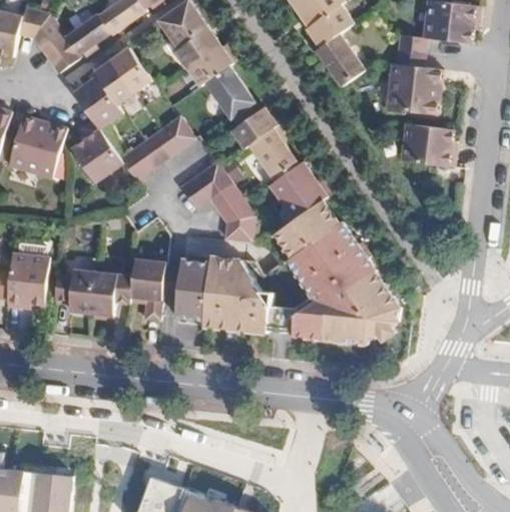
[(145,9),(143,7),(138,0),(118,0),(98,14),(109,31),(111,33),(145,9)]
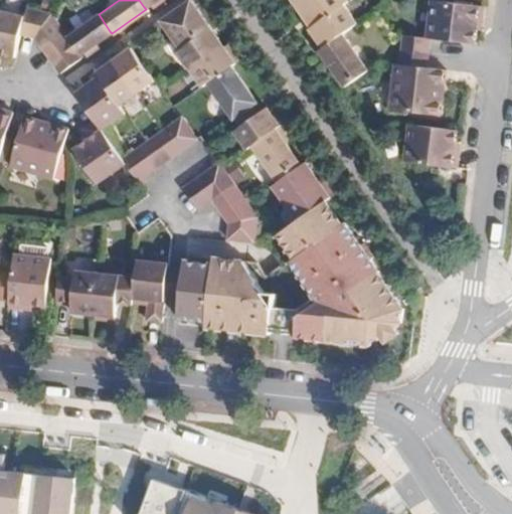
[(159,21),(179,49),(208,29),(188,0),(159,21)]
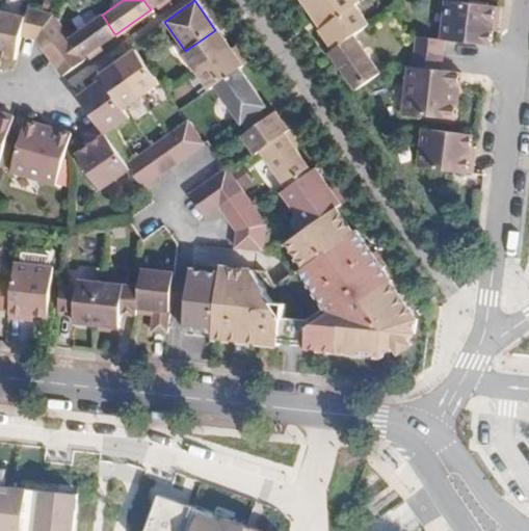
[(306,0),(302,2),(320,27),(353,4),(359,0),(306,0)]
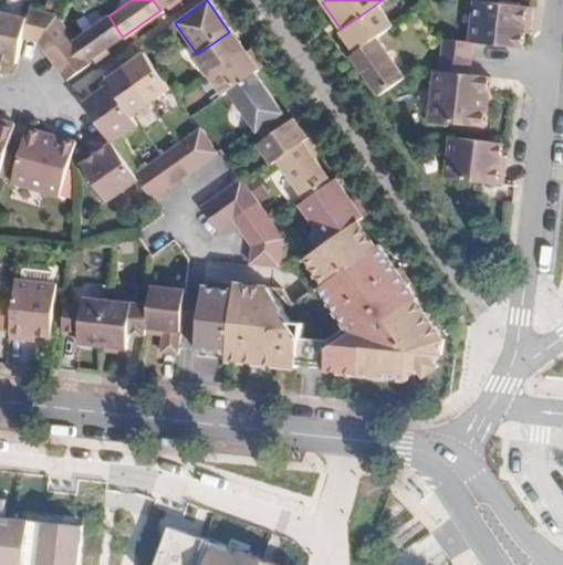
[(472,1),(469,42),(470,42),(494,44),(498,44),(522,48),(523,28),(524,23),(529,23),(530,7),(472,1)]
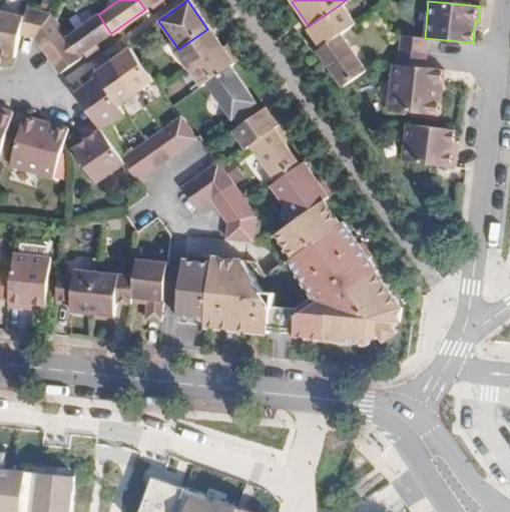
[(354,23),(341,4),(309,26),(307,28),(320,47),(340,33),(354,23)]
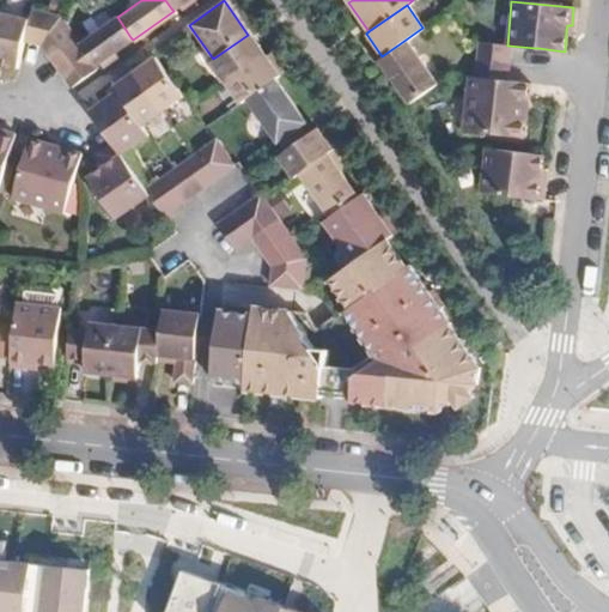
[(41,13),(25,7),(20,23),(16,36),(32,42),(41,13)]
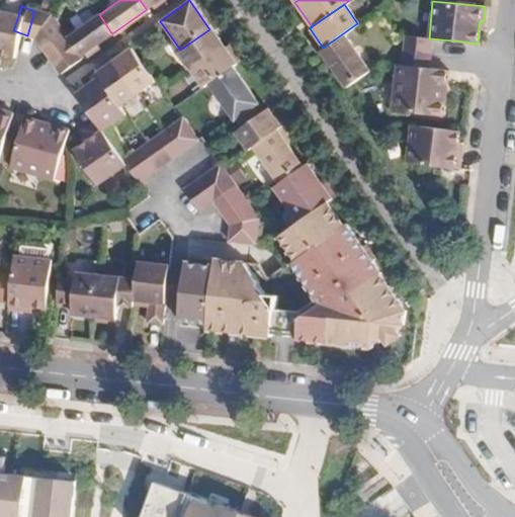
[(27,35),(34,36),(60,71),(79,57),(77,56),(64,37),(49,16),(34,11),(27,35)]
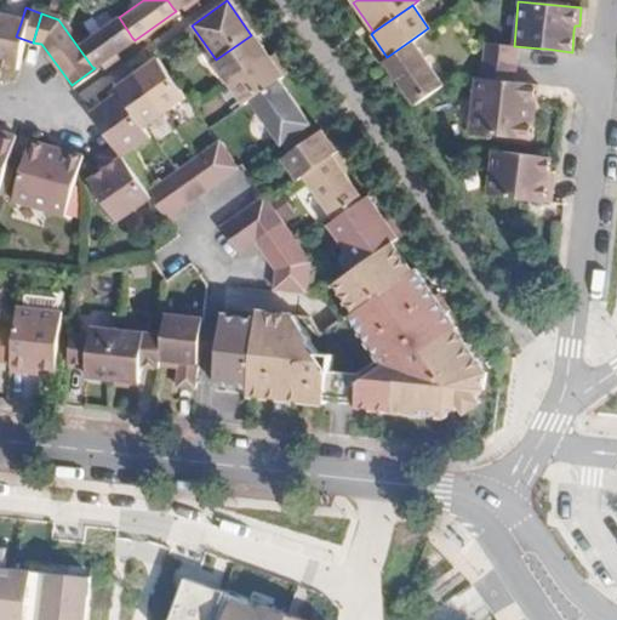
[(16,37),(21,23),(0,15),(0,61),(7,64),(16,37)]
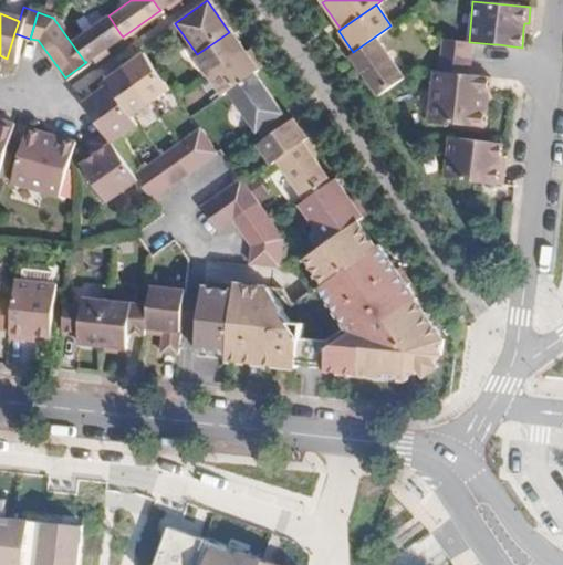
[(107,14),(70,41),(84,61),(121,34),(108,16),(107,14)]
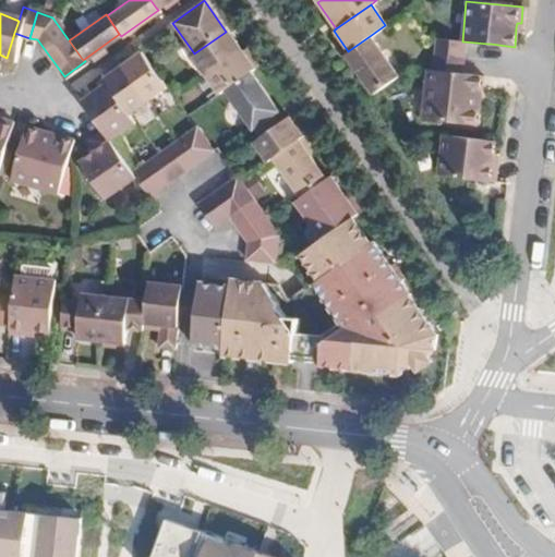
[(239,49),(226,32),(194,53),(191,56),(204,74),(239,49)]
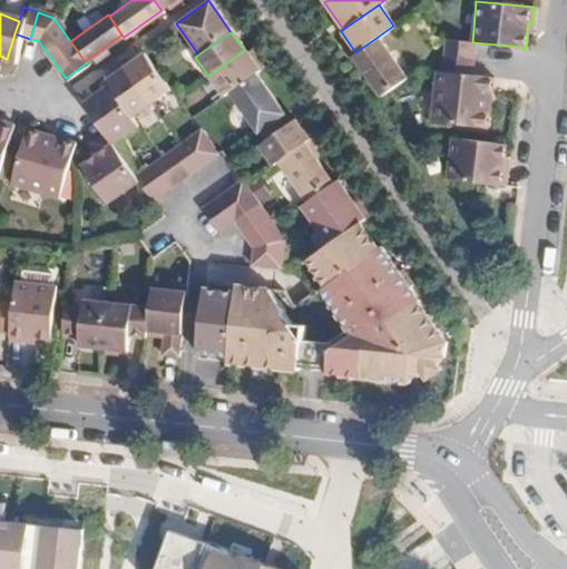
[(378,37),(355,52),(351,56),(380,96),(407,77),(378,37)]
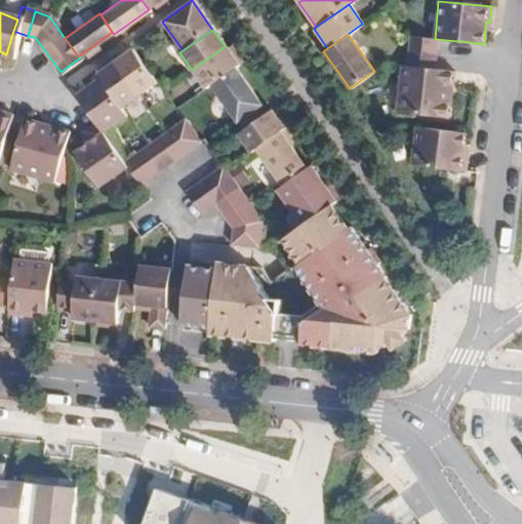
[(408,36),(405,65),(433,68),(436,39),(435,39),(408,36)]
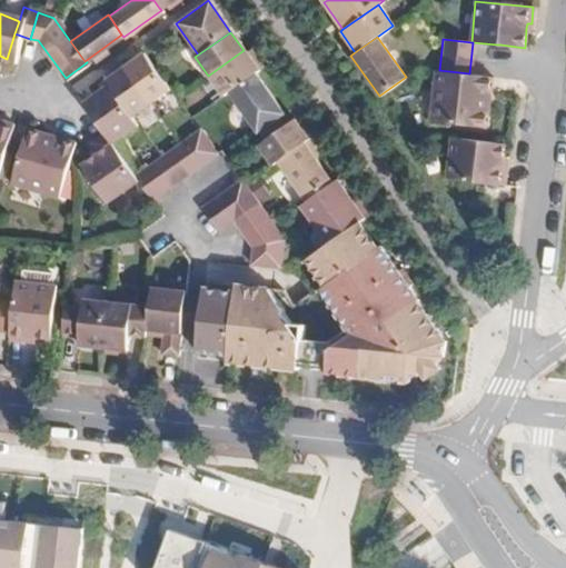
[(226,91),(254,72),(257,69),(244,50),(208,76),(221,95),(226,91)]
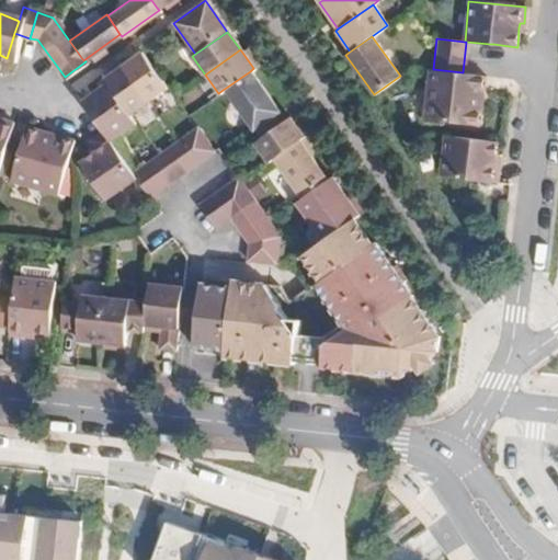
[(141,52),(122,66),(148,101),(167,88),(141,52)]
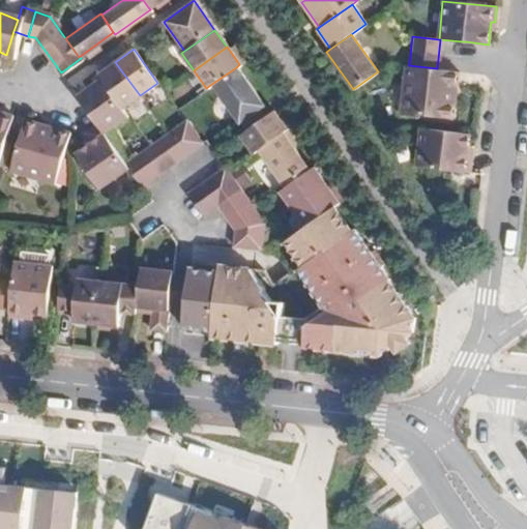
[(97,75),(100,79),(122,108),(140,95),(115,62),(97,75)]
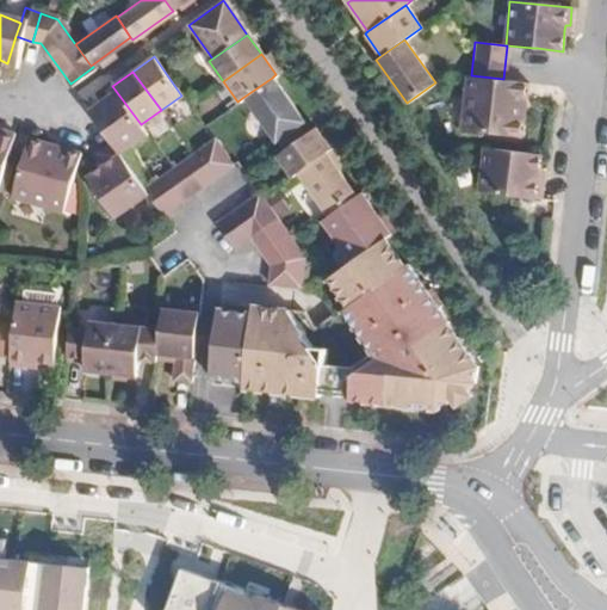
[(503,79),(471,75),(465,74),(459,128),(520,134),(522,115),(519,115),(520,106),(520,99),(524,99),(526,81),(503,79)]
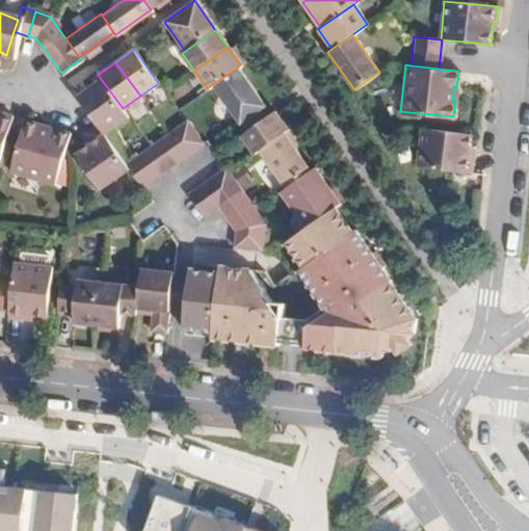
[(237,68),(211,85),(238,123),(241,121),(259,108),(263,105),(237,68)]
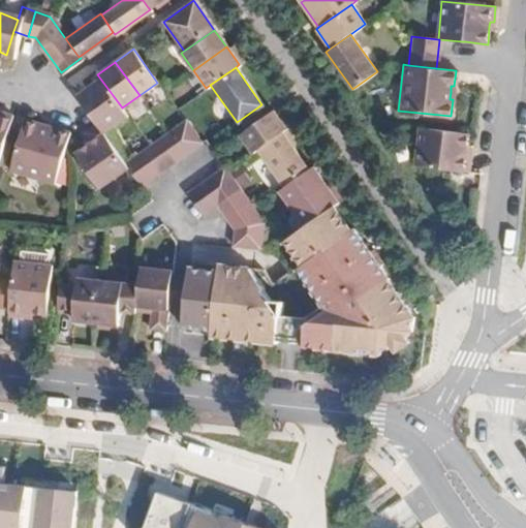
[(75,95),(96,123),(103,132),(127,115),(122,107),(100,79),(75,95)]
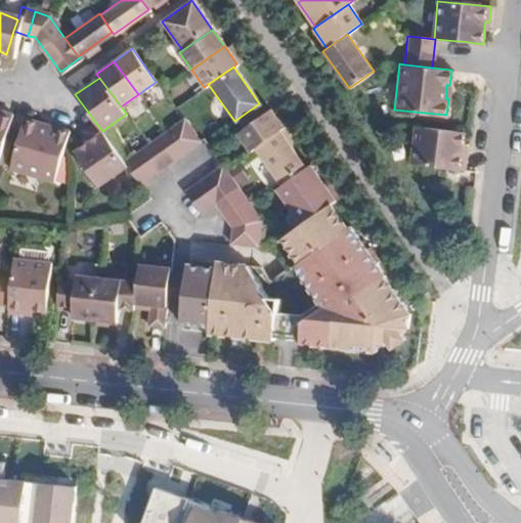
[(237,119),(244,127),(261,115),(255,106),(237,119)]
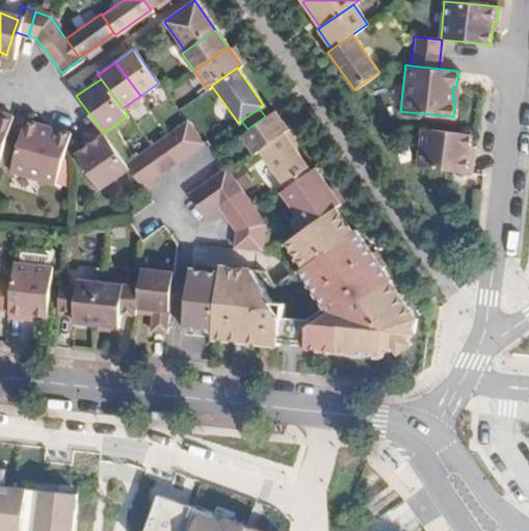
[(265,116),(247,129),(240,135),(253,154),(258,151),(283,133),(287,130),(273,110),(265,116)]
